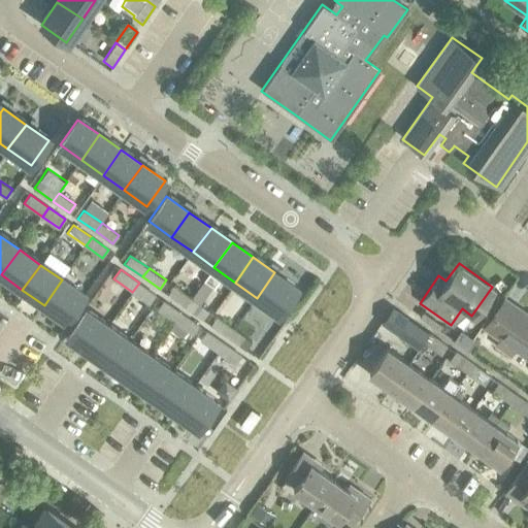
[(274,272),(257,298),(277,312),(278,311),(296,288),(274,272)]
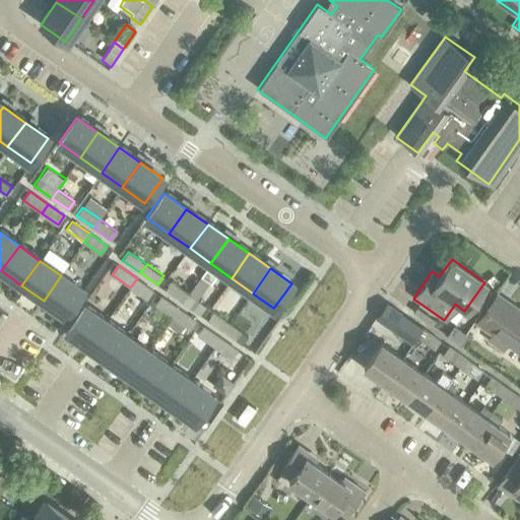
[(61,275),(44,301),(64,315),(82,289),(61,275)]
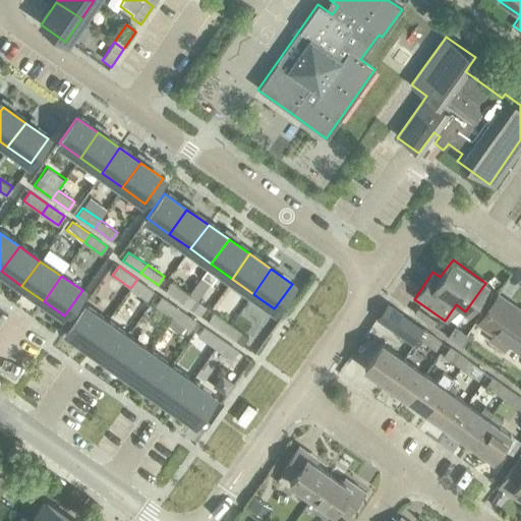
[(189,294),(183,302),(200,314),(207,306),(197,300),(209,283),(200,277),(188,294),(189,294)]
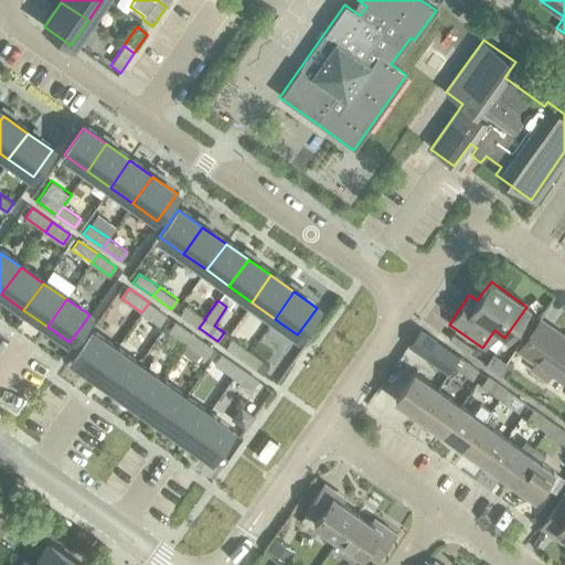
[(149,302),(141,312),(160,324),(167,316),(149,302)]
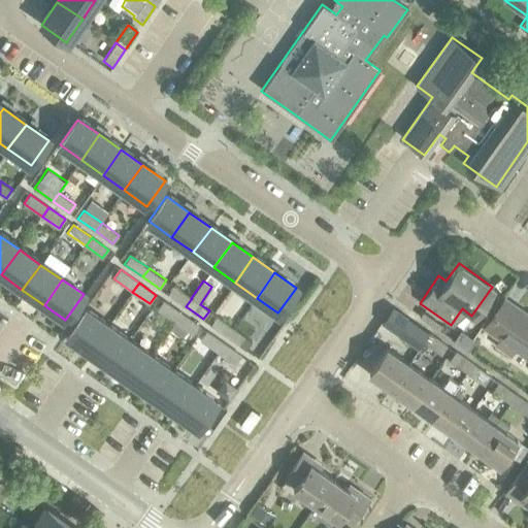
[(168,294),(186,306),(192,298),(191,298),(174,286),(168,294)]
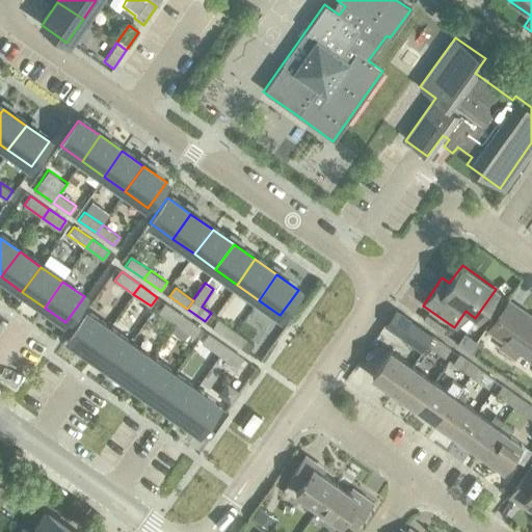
[(500,349),(513,358),(519,351),(531,361),(531,318),(507,301),(487,329),(505,342),(500,349)]
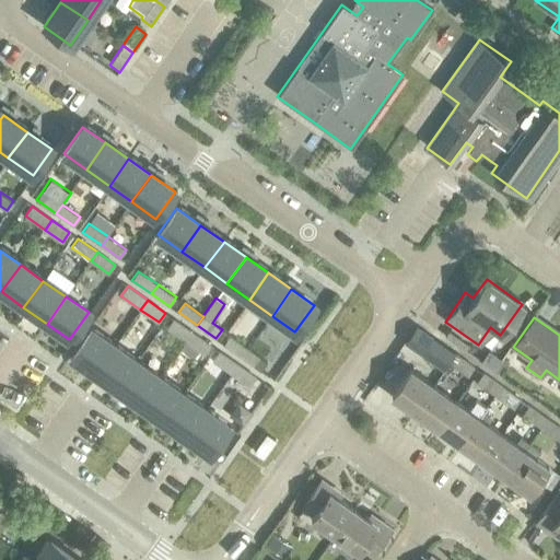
[(166,328),(185,341),(191,331),(173,318),(166,328)]
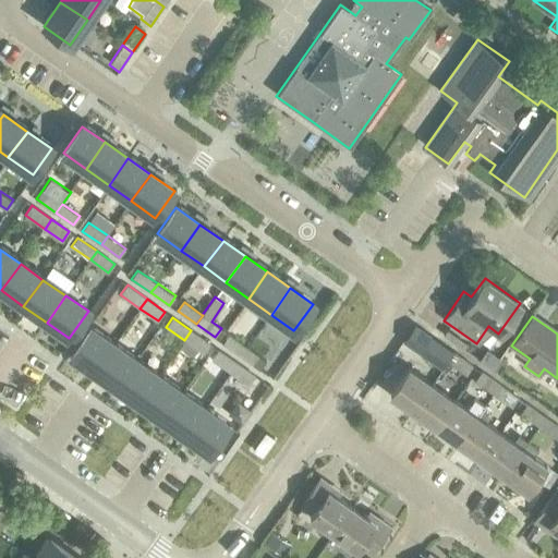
[(71,355),(95,372),(113,344),(91,329),(71,355)]
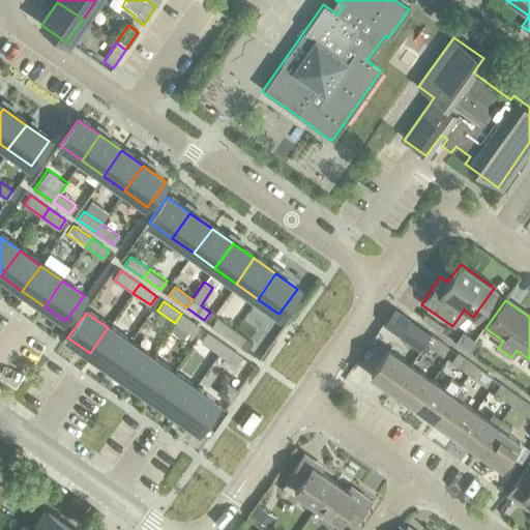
[(181,314),(175,323),(194,335),(199,326),(181,314)]
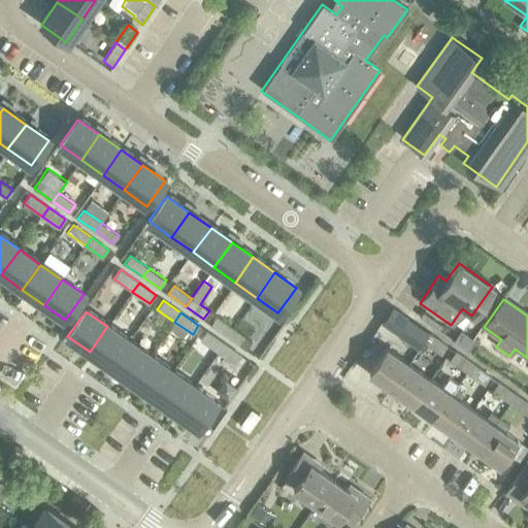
[(209,325),(227,338),(234,329),(216,317),(209,325)]
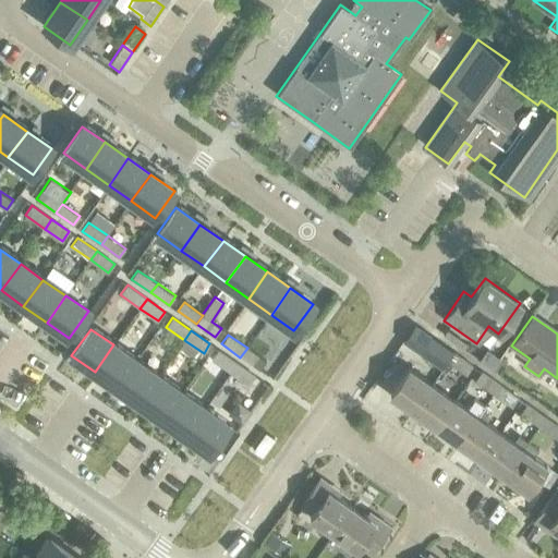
[(95,372),(117,387),(135,361),(113,344),(95,372)]
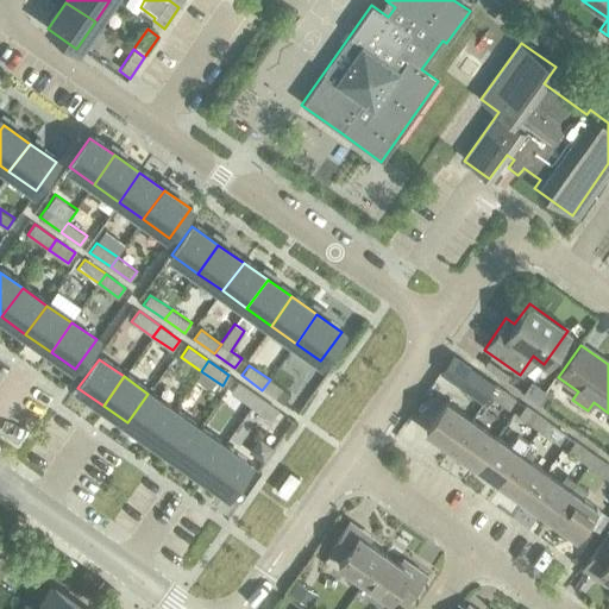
[(270,380),(262,390),(282,405),(289,394),(270,380)]
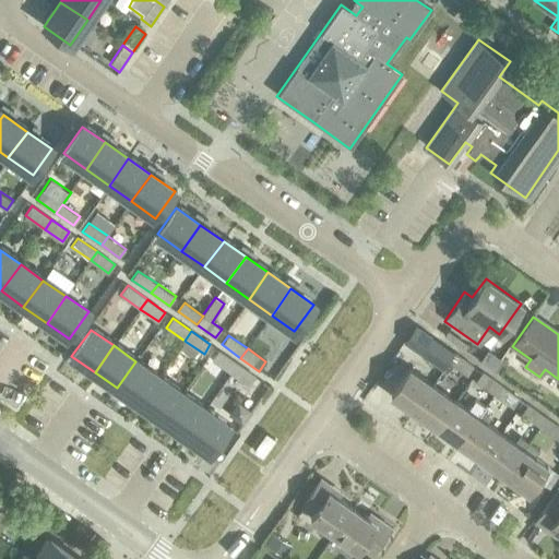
[(211,360),(228,373),(236,364),(217,351),(211,360)]
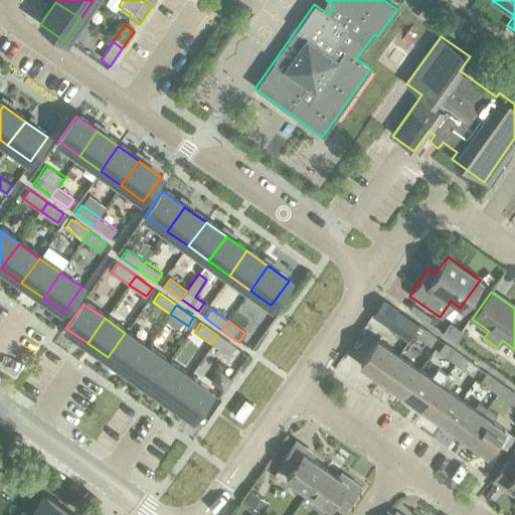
[(417,326),(411,335),(428,347),(435,338),(417,326)]
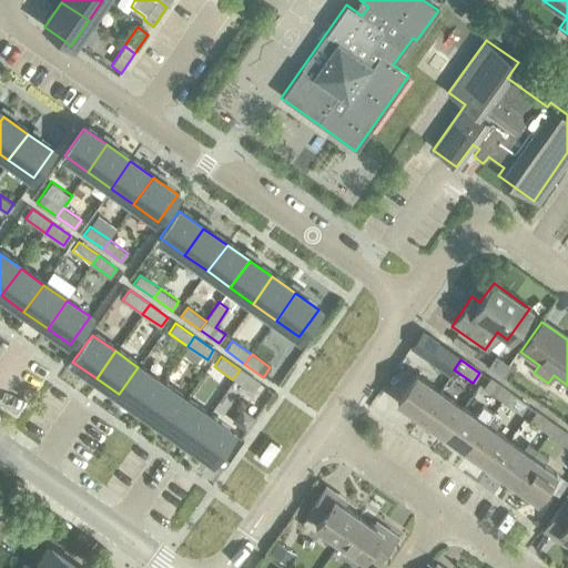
[(119,394),(141,409),(161,384),(138,367),(119,394)]
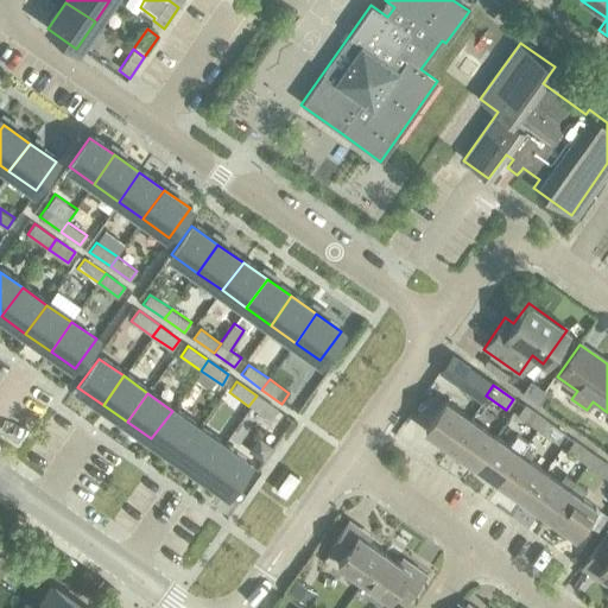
[(257,396),(248,406),(270,420),(277,410),(257,396)]
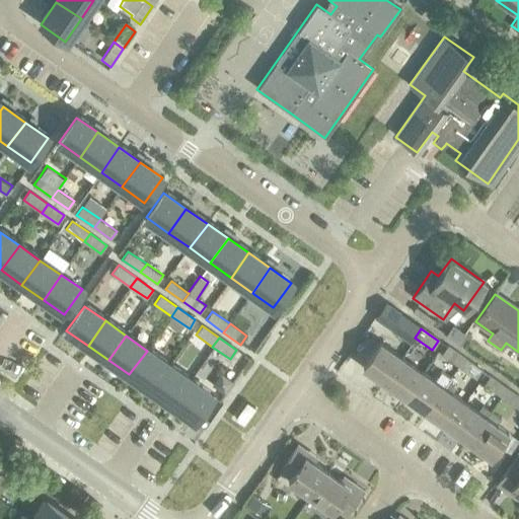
[(361,367),(382,382),(400,358),(378,343),(361,367)]
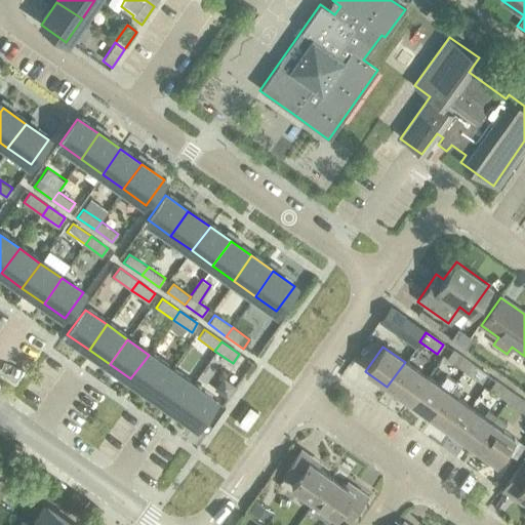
[(447,359),(462,369),(469,360),(453,350),(447,359)]
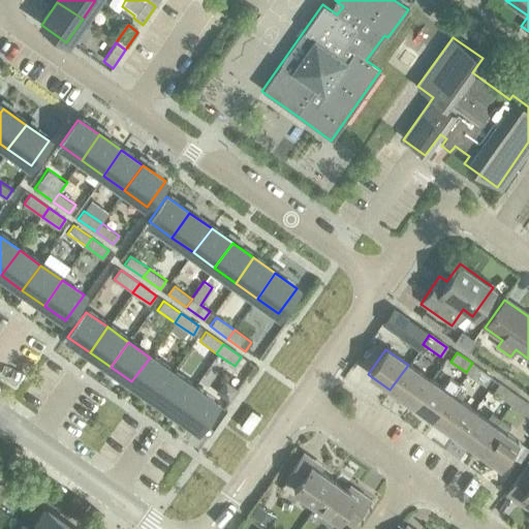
[(131,381),(155,398),(172,372),(150,358),(131,381)]
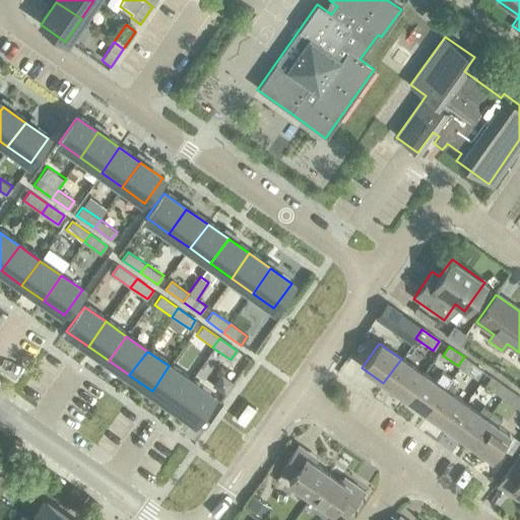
[(464,356),(458,366),(477,379),(483,370),(464,356)]
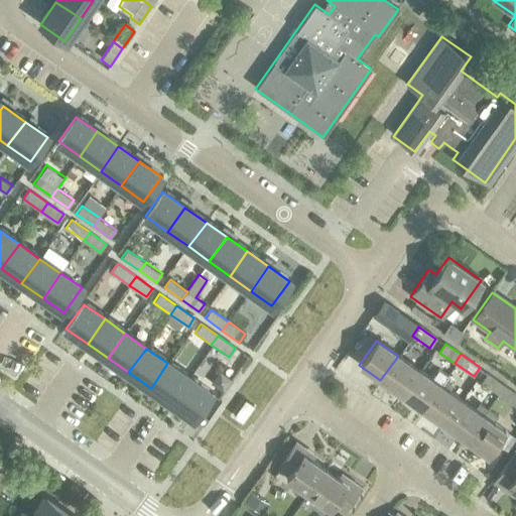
[(380,380),(401,395),(418,372),(418,370),(398,356),(380,380)]
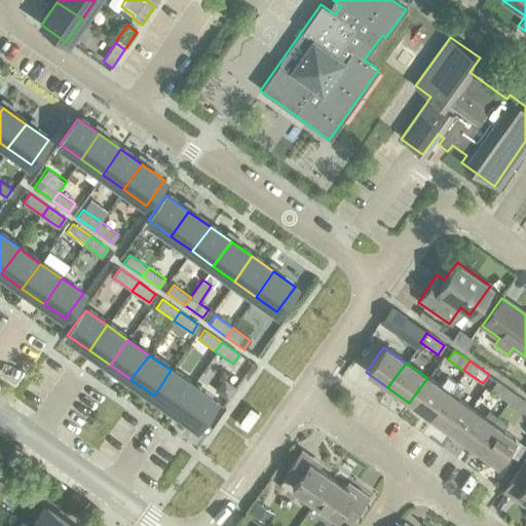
[(154,396),(175,411),(191,385),(182,379),(171,370),(154,396)]
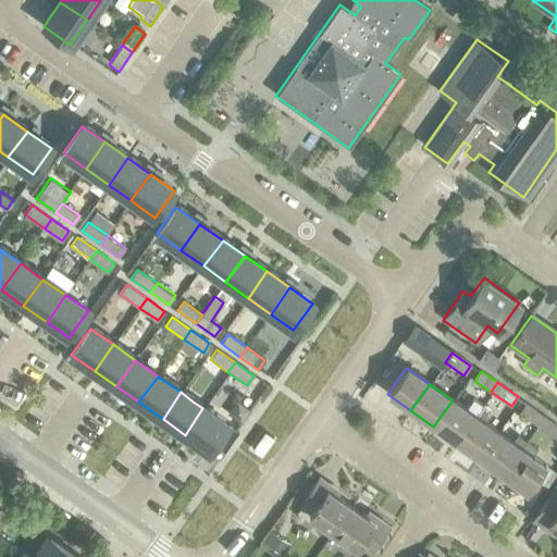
[(450,401),(433,426),(456,443),(474,416),(478,411),(482,404),(472,397),(465,409),(454,401),(452,400),(450,401)]
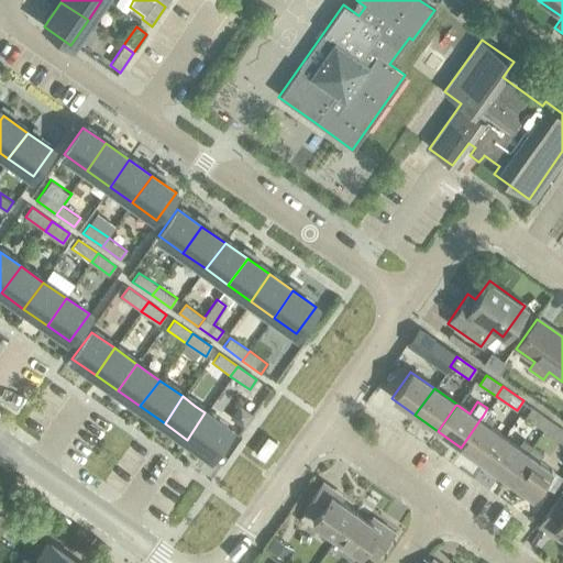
[(525,417),(543,429),(550,419),(531,407),(525,417)]
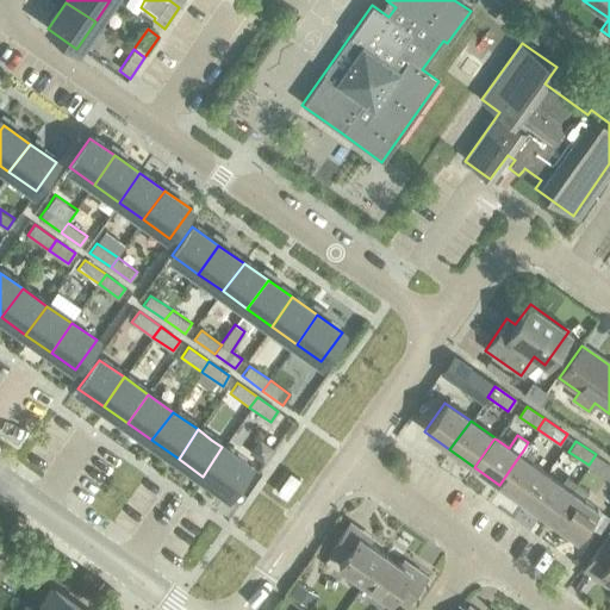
[(222,447),(203,477),(226,493),(247,465),(222,447)]
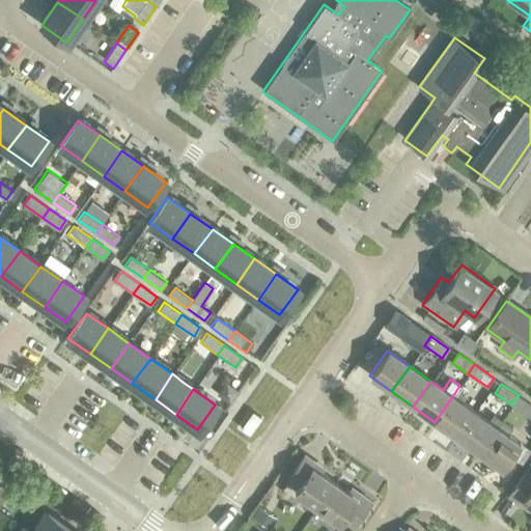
[(435,422),(456,438),(475,412),(459,401),(463,397),(455,392),(452,396),(435,422)]
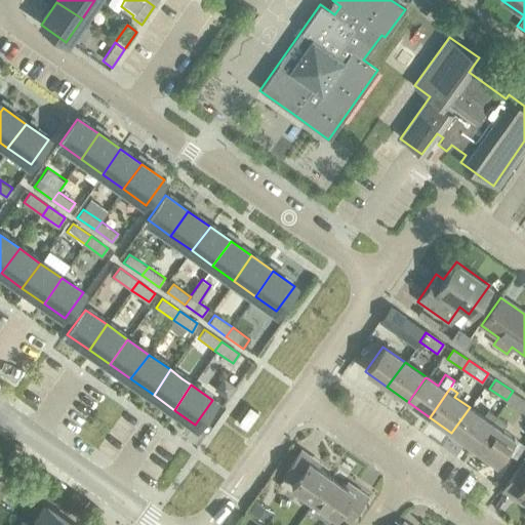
[(524,399),(513,391),(507,400),(524,412),(524,411),(524,399)]
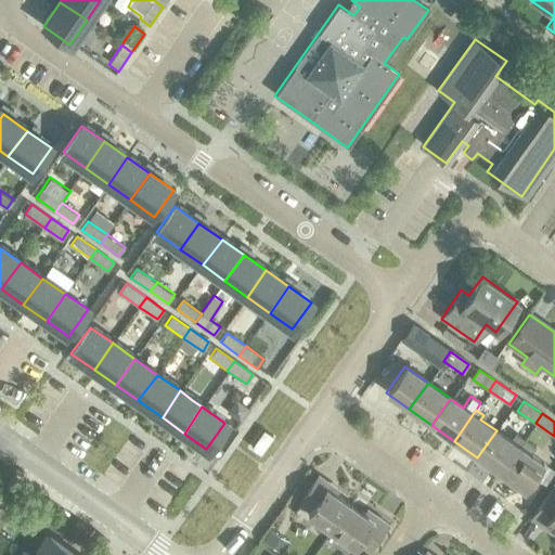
[(477,457),(500,473),(525,439),(515,431),(513,434),(510,440),(497,430),(477,457)]
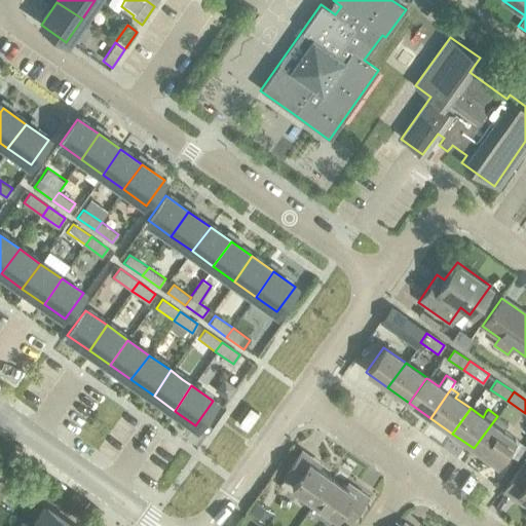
[(497,416),(474,448),(495,463),(514,439),(502,431),(508,423),(497,416)]
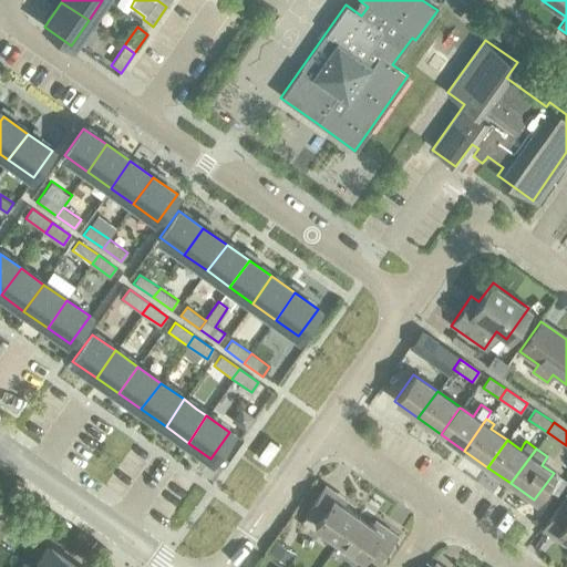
[(315,523),(338,540),(357,514),(333,497),(337,493),(326,485),(306,512),(317,519),(315,523)]
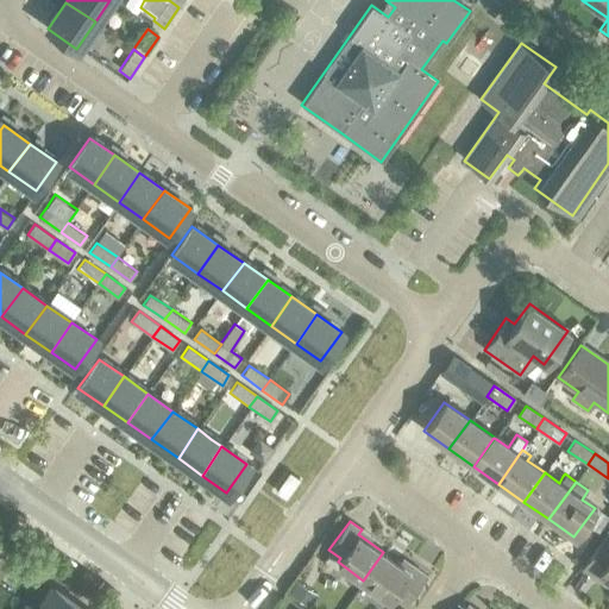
[(600,573),(608,579),(608,542),(603,539),(583,569),(596,577),(600,573)]
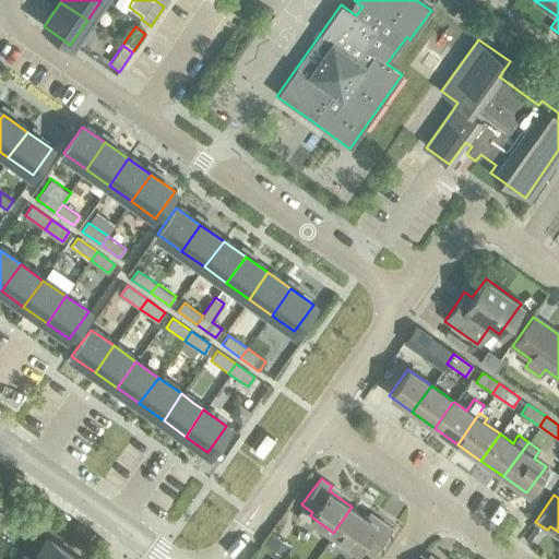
[(352,507),(333,533),(357,549),(360,545),(370,552),(390,525),(378,518),(375,522),(352,507)]
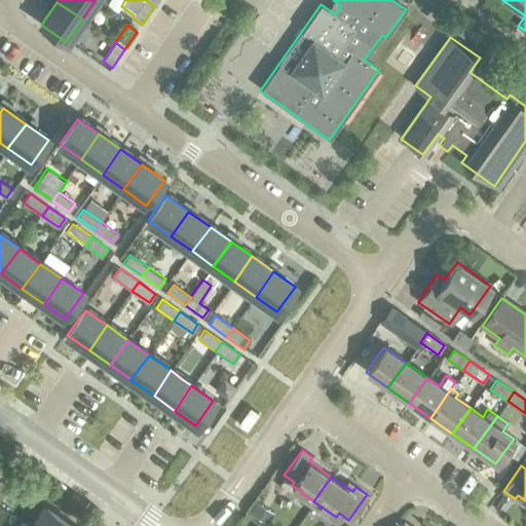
[(267,523),(274,513),(258,500),(251,511),(267,523)]
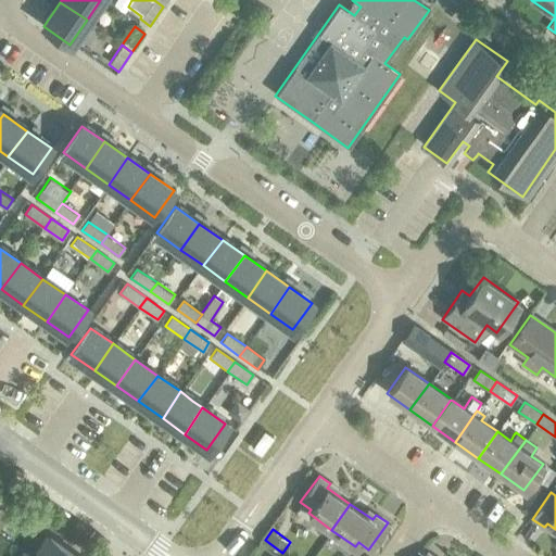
[(49,534),(33,555),(72,555),(75,553),(49,534)]
